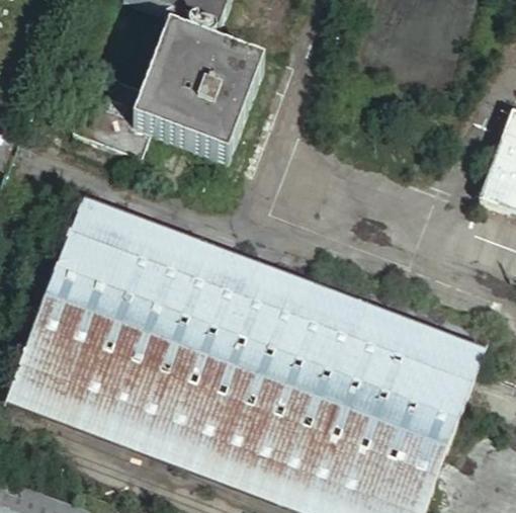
[(124,0),(122,5),(216,39),(230,0),(124,0)]
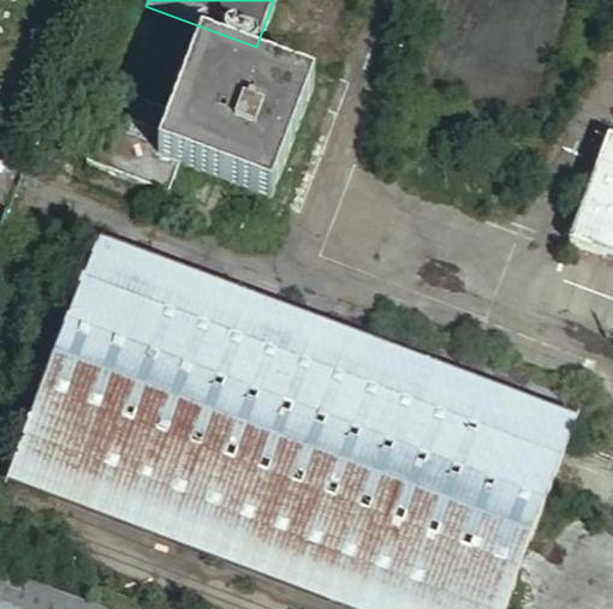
[(112,94),(85,163),(166,193),(177,165),(267,197),(310,87),(198,45),(171,115),(112,94)]
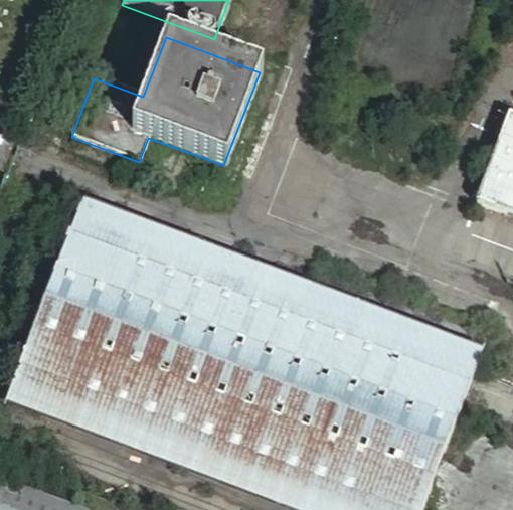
[(512,118),(505,116),(496,140),(512,146),(512,118)]
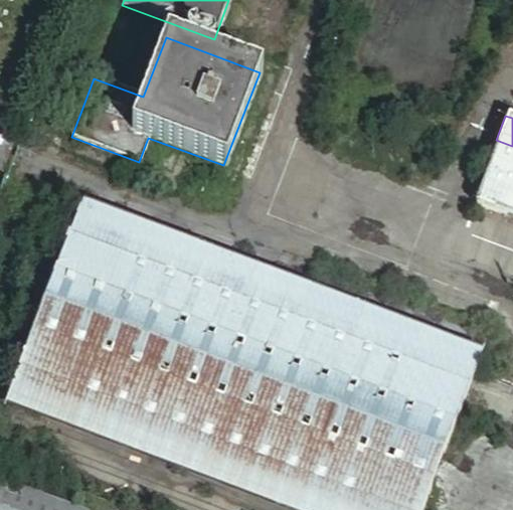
[(512,146),(496,140),(473,203),(512,217),(512,146)]
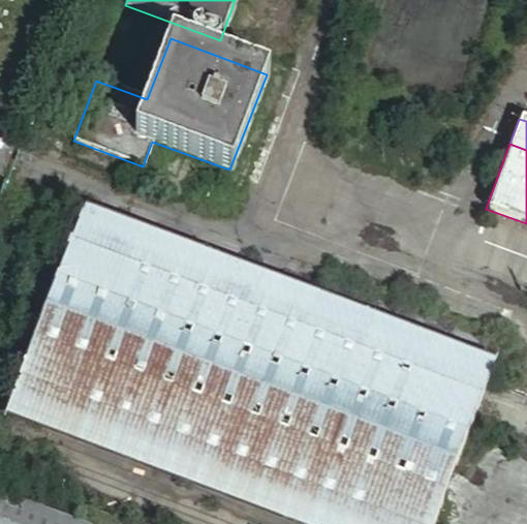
[(82,201),(5,408),(320,523),(426,523),(491,350),(82,201)]
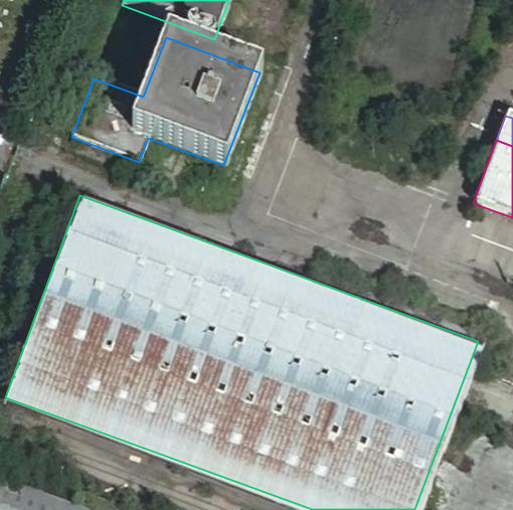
[(0,509),(64,509),(0,486),(0,509)]
